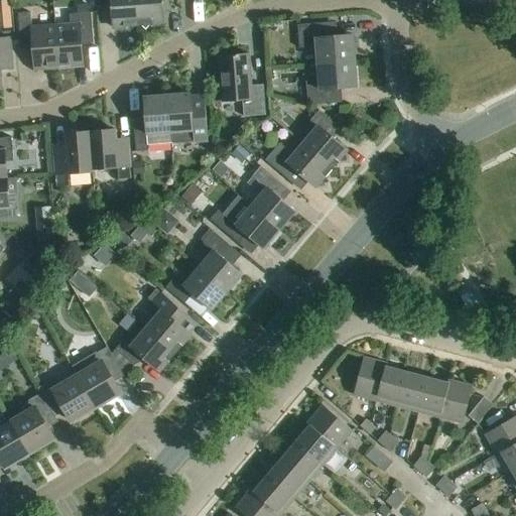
[(138,27),(136,0),(99,0),(100,2),(111,1),(113,29),(138,27)]
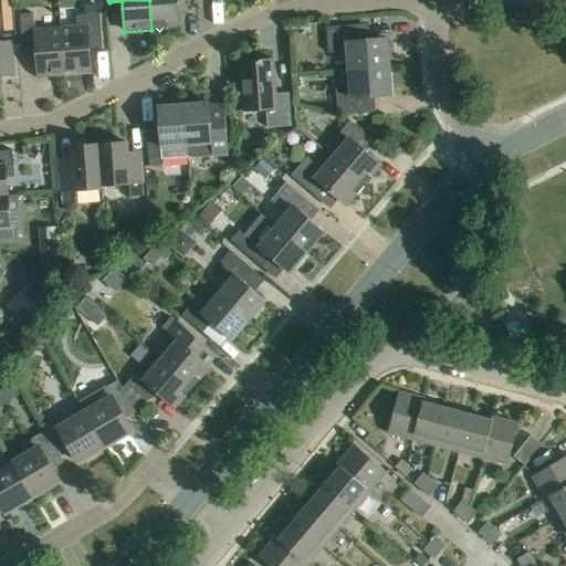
[(149,0),(152,30),(179,28),(177,0),(149,0)]
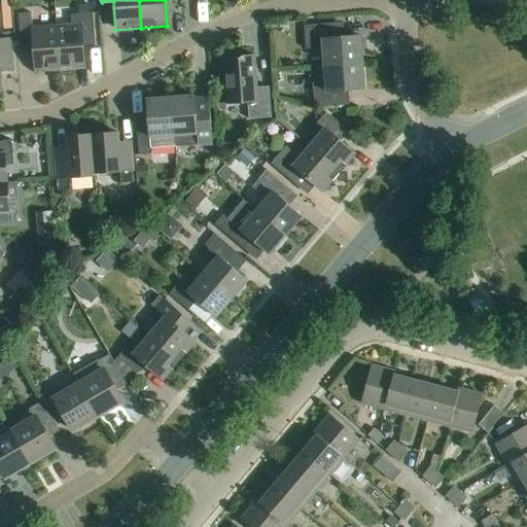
[(79,14),(91,13),(91,5),(78,6),(79,14)]
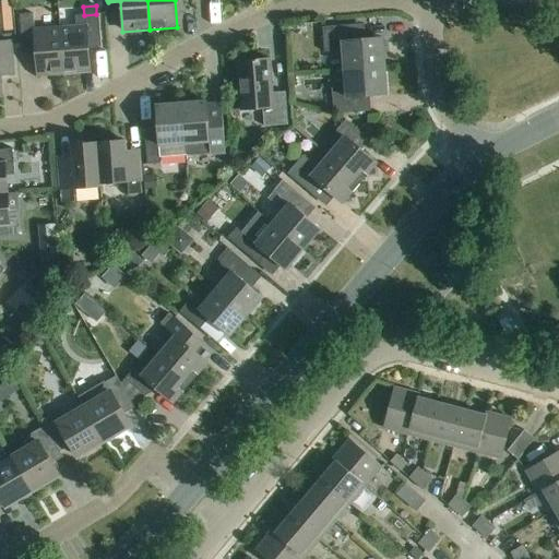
[(63,74),(60,30),(34,32),(33,14),(19,15),(22,55),(35,54),(37,75),(63,74)]
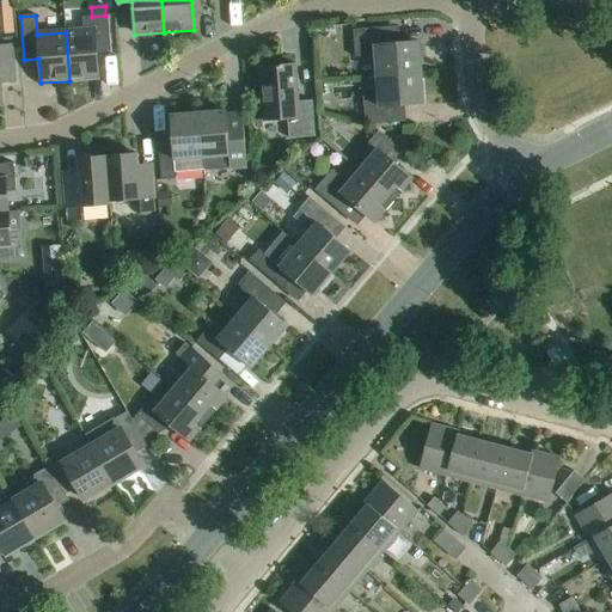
[(83,31),(66,32),(69,81),(98,79),(96,54),(110,53),(108,16),(105,16),(92,17),(83,18),(83,31)]
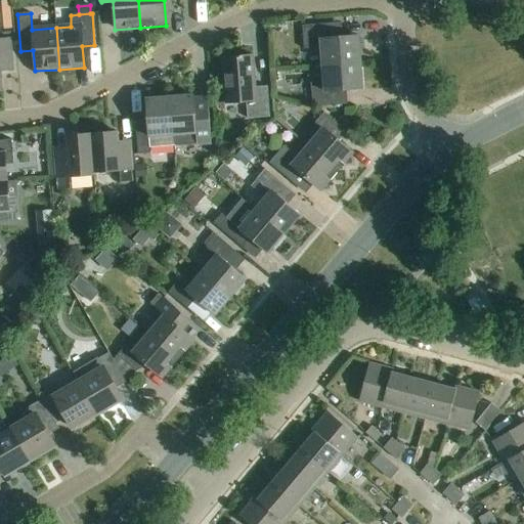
[(321,48),(322,66),(360,62),(358,36),(335,38),(334,24),(302,27),(304,50),(321,48)]
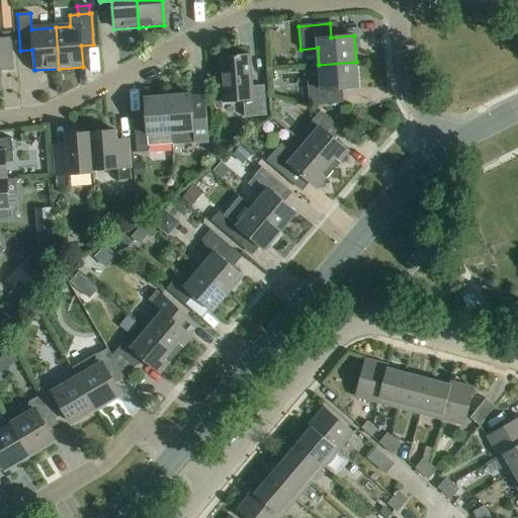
[(0,91),(1,91),(0,75),(0,70),(12,70),(10,39),(0,39),(0,91)]
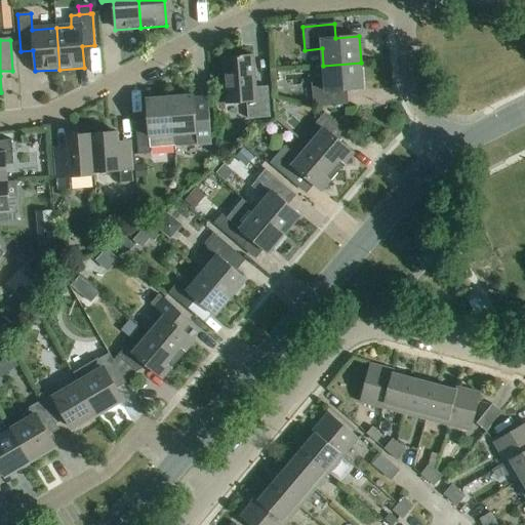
[(226,105),(247,103),(248,120),(270,118),(268,87),(255,88),(253,56),(223,58),(226,105)]
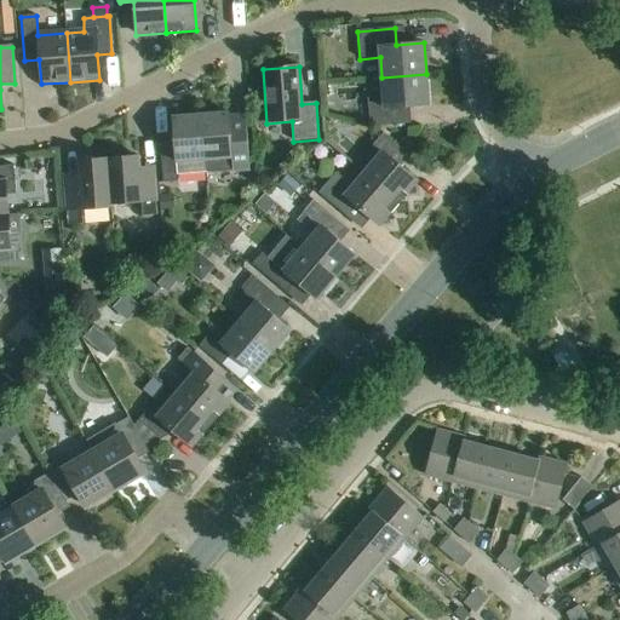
[(426,74),(382,78),(383,98),(368,99),(369,125),(377,126),(402,125),(401,108),(429,105),(426,74)]
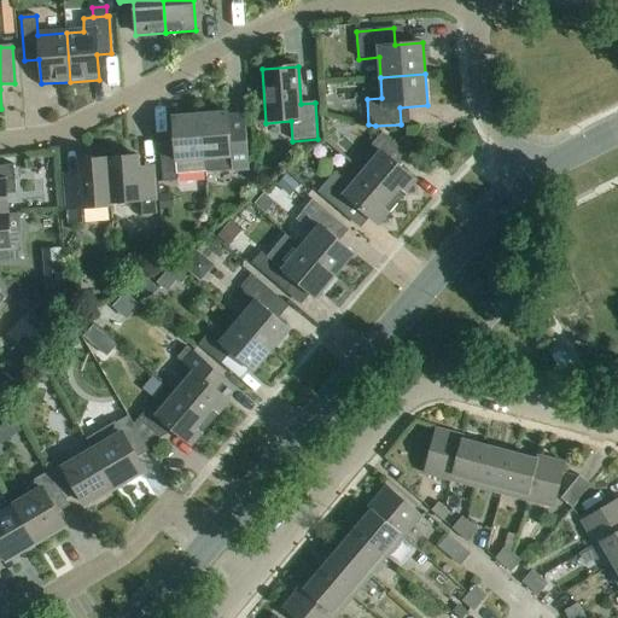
[(228,114),(200,115),(205,173),(232,170),(232,173),(249,172),(246,138),(245,116),(228,117),(228,114)]
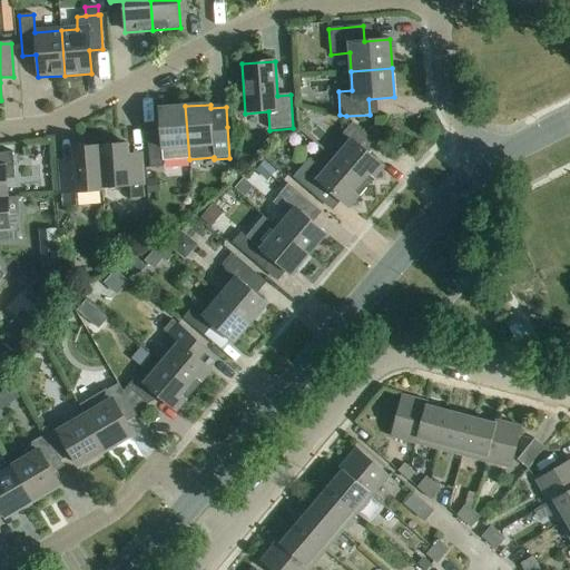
[(189,159),(185,106),(158,108),(160,133),(147,133),(150,168),(163,167),(163,161),(189,159)]
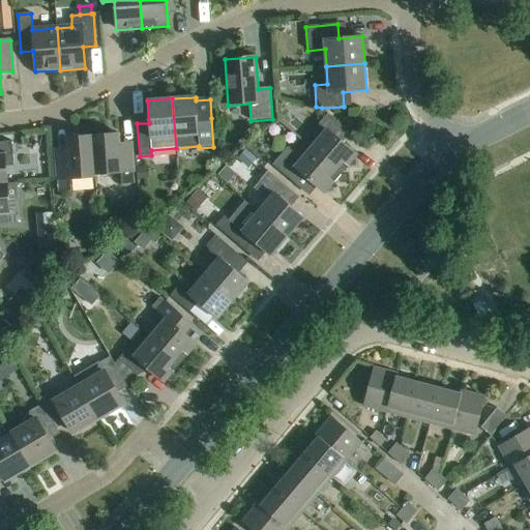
[(319,138),(311,148),(341,175),(357,155),(337,140),(346,130),(327,114),(312,131),(319,138)]
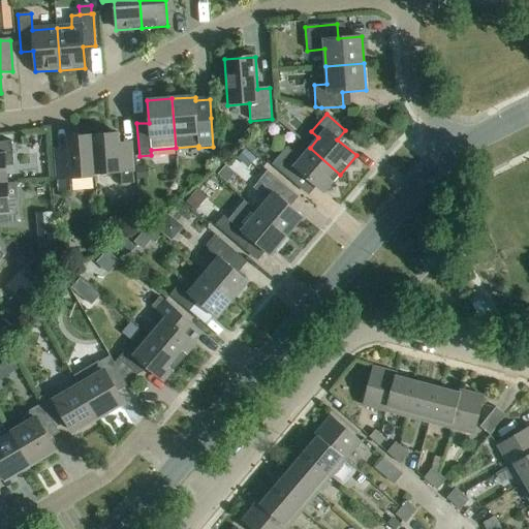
[(118,133),(92,135),(95,178),(96,178),(96,175),(120,174),(121,185),(134,184),(132,155),(131,143),(119,144),(118,133)]
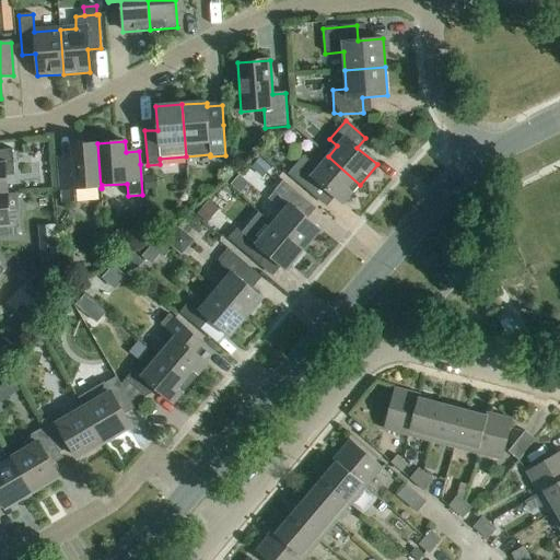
[(101,188),(97,143),(70,146),(71,156),(58,158),(61,205),(74,203),(73,190),(101,188)]
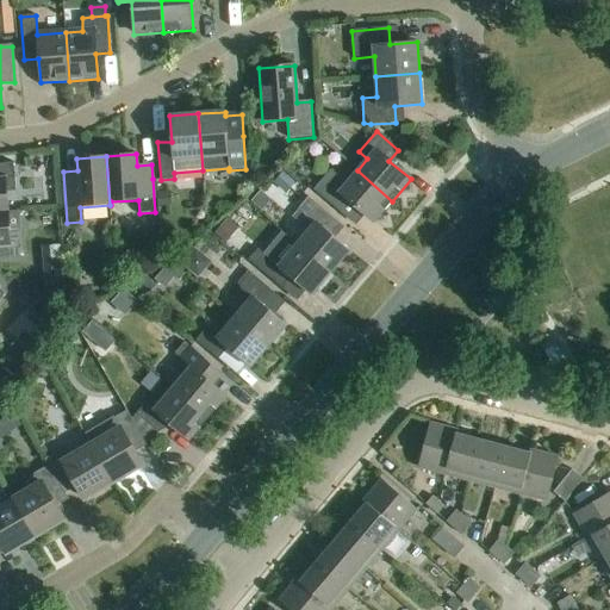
[(0,212),(7,212),(5,192),(16,192),(13,163),(0,165),(0,212)]
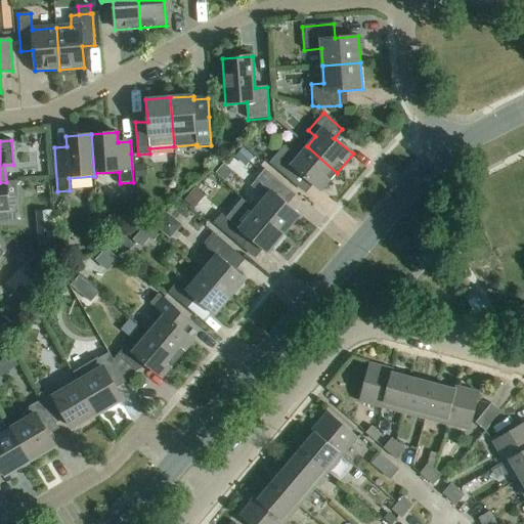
[(337,173),(307,146),(298,158),(285,146),(269,164),(295,184),(302,175),(321,191),(337,173)]
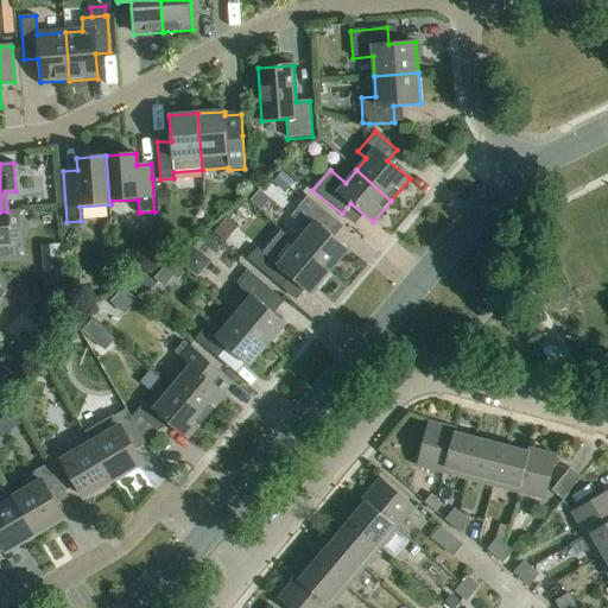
[(285,194),(295,183),(282,172),(273,183),(285,194)]
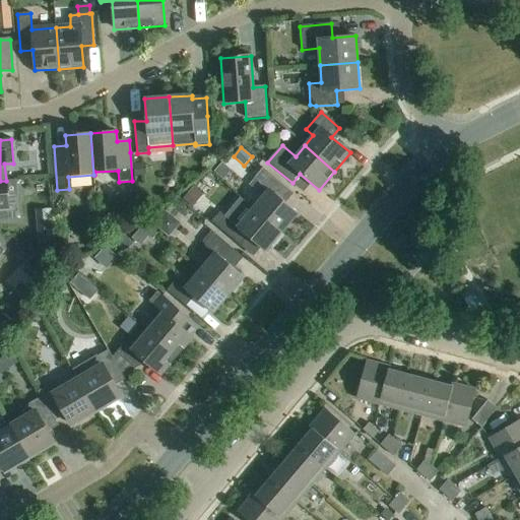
[(146,176),(146,164),(133,165),(134,177),(146,176)]
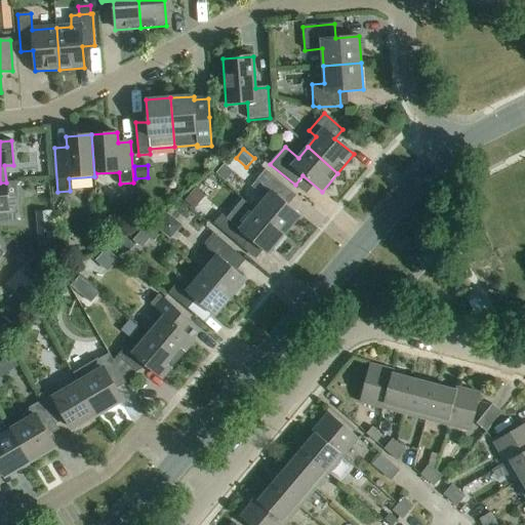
[(265,199),(255,210),(284,236),(300,216),(282,201),(290,191),(265,170),(257,179),(261,184),(255,191),(265,199)]
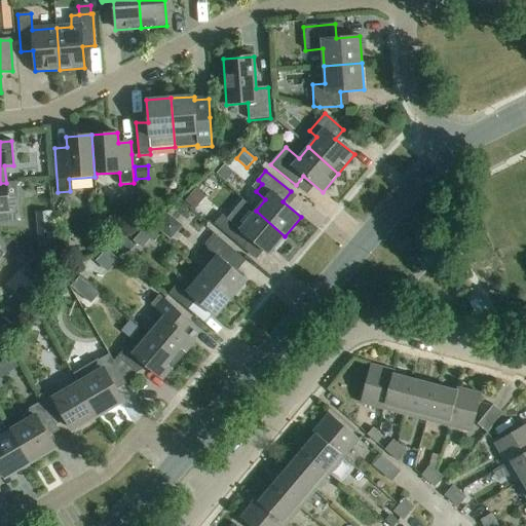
[(6,183),(0,183),(0,224),(19,223),(16,199),(7,200),(6,183)]
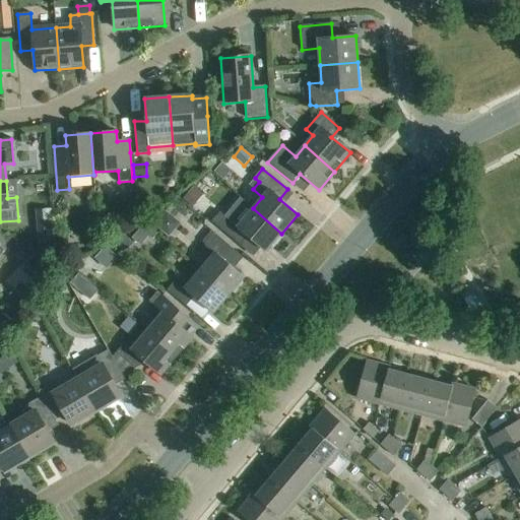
[(181,198),(192,207),(201,196),(190,187),(181,198)]
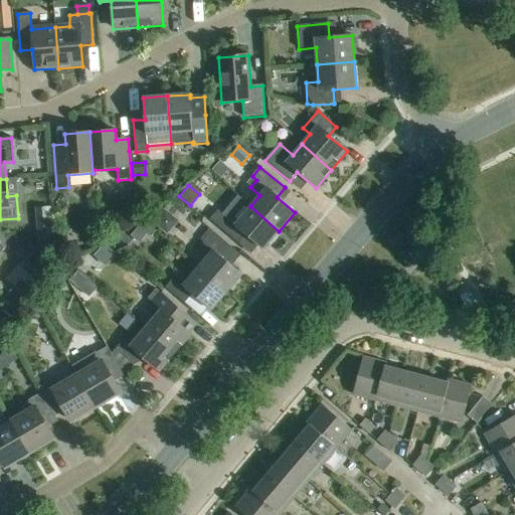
[(279,231),(250,206),(242,215),(230,205),(222,214),(217,210),(209,220),(237,243),(245,234),(264,249),(279,231)]
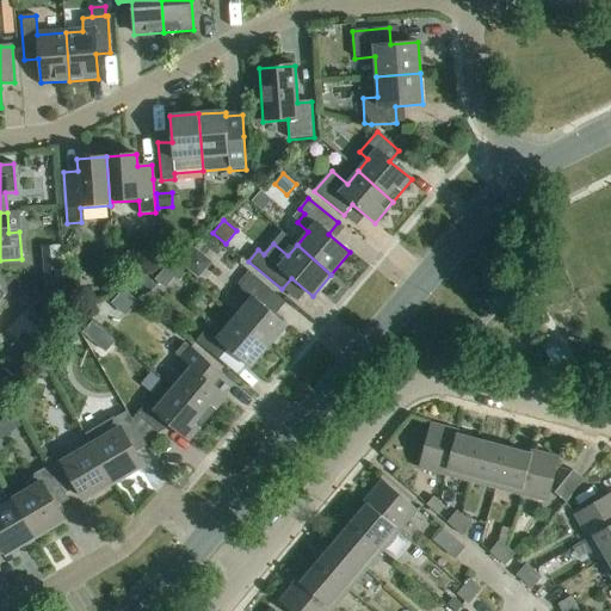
[(245,306),(235,318),(270,346),(287,326),(264,307),(275,294),(252,276),(234,297),(245,306)]
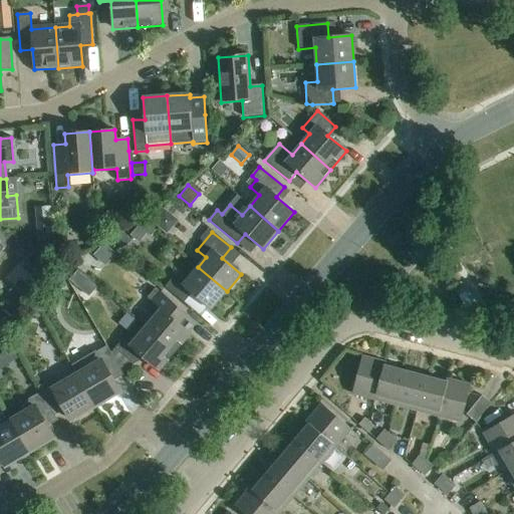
[(121,251),(132,241),(124,235),(114,245),(121,251)]
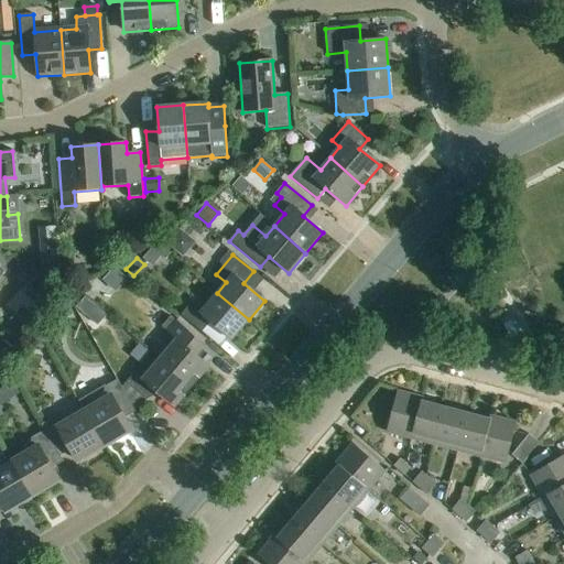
[(249,320),(217,293),(206,305),(196,297),(181,315),(202,333),(209,323),(231,340),(249,320)]
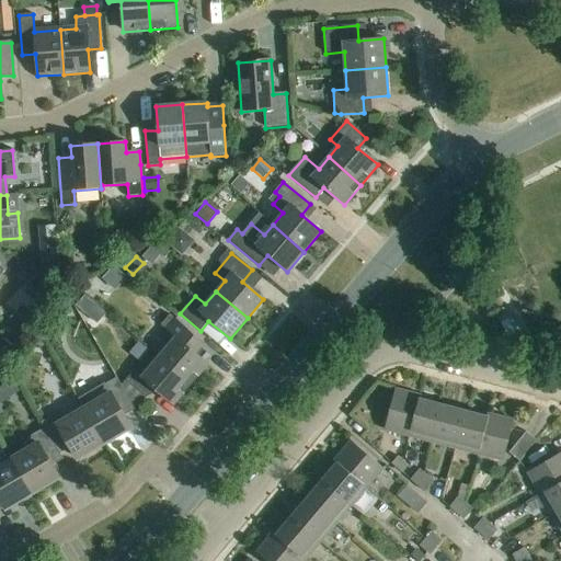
[(83,312),(92,302),(86,296),(76,307),(83,312)]
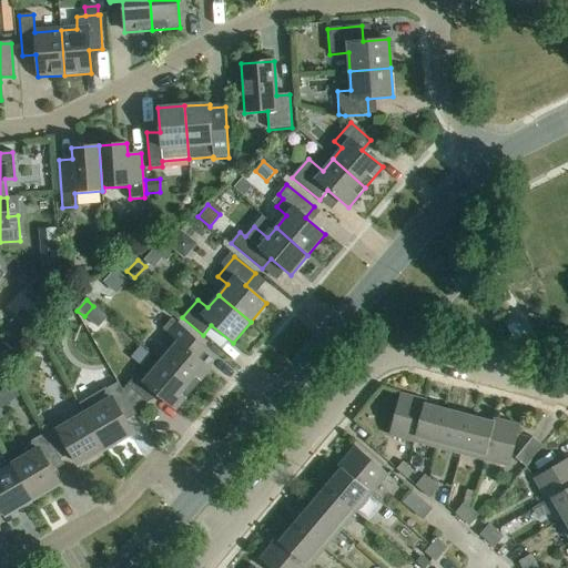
[(23,343),(39,324),(20,311),(6,328),(23,343)]
